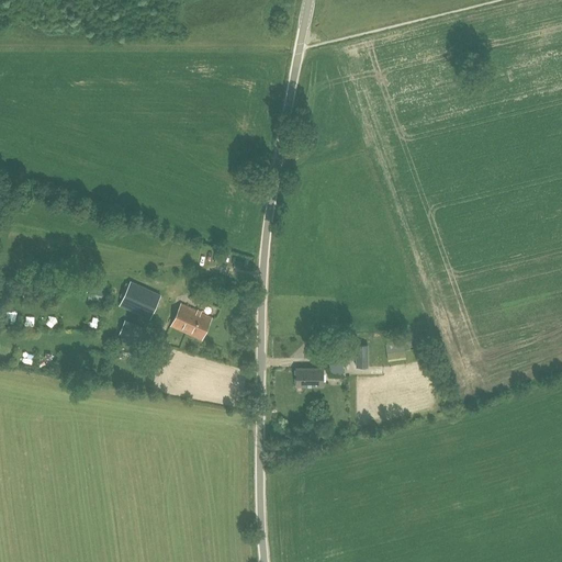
[(149,318),(160,295),(131,282),(121,305),(149,318)]
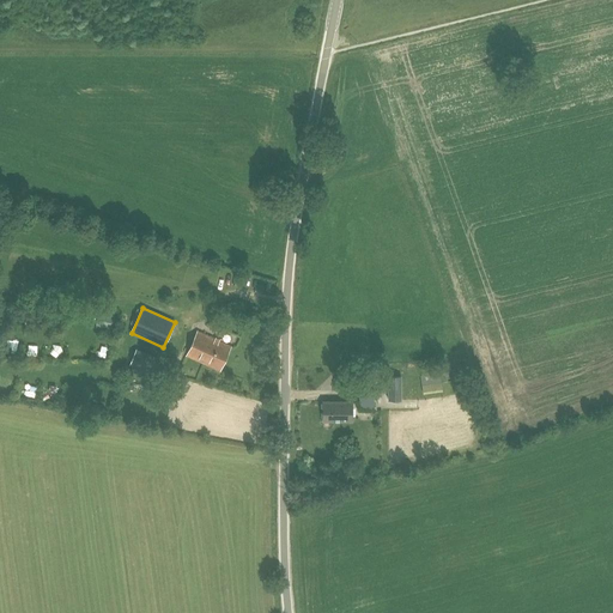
[(97,314),(96,327),(111,329),(114,316),(97,314)]
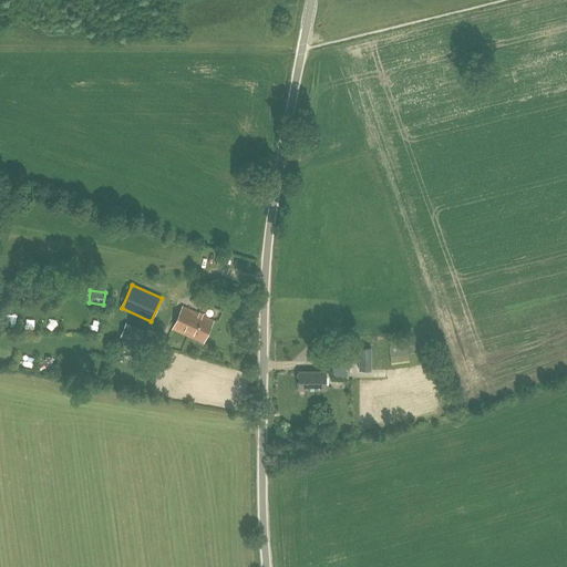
[(188,336),(198,313),(183,307),(173,329),(188,336)]
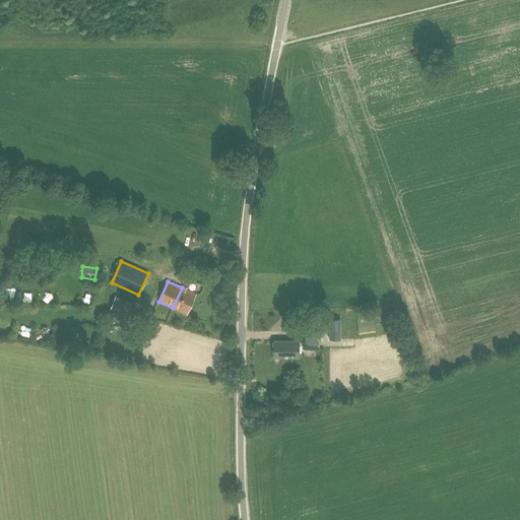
[(192,302),(196,295),(188,290),(182,287),(173,308),(187,314),(192,302)]
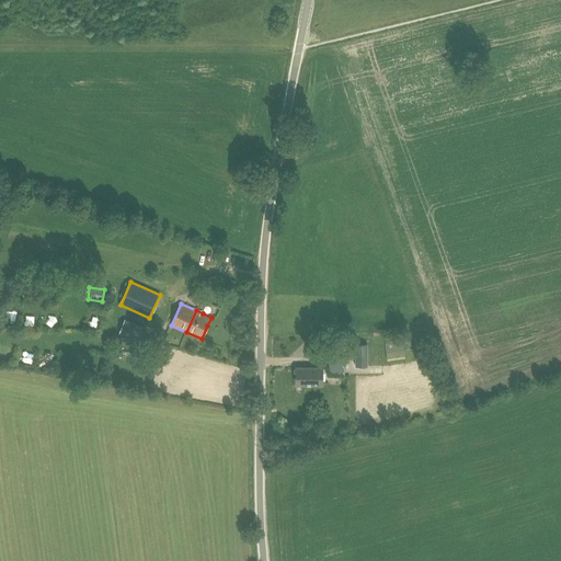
[(138,346),(147,328),(125,319),(117,339),(138,346)]
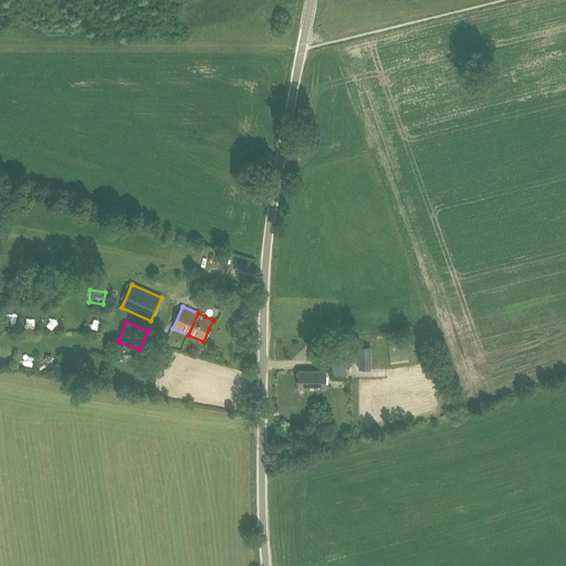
[(408,354),(406,344),(388,346),(390,356),(408,354)]
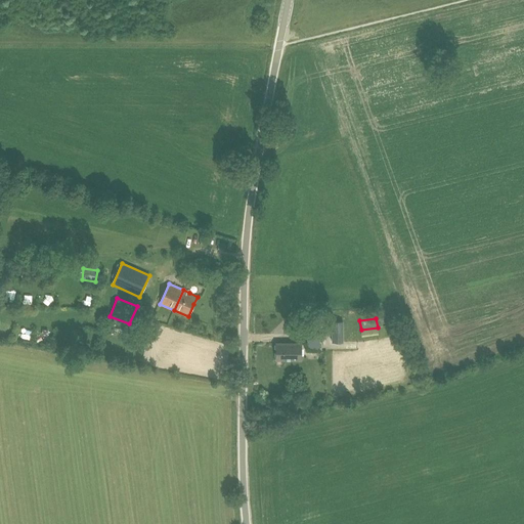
[(343,342),(343,321),(332,321),(332,342),(343,342)]
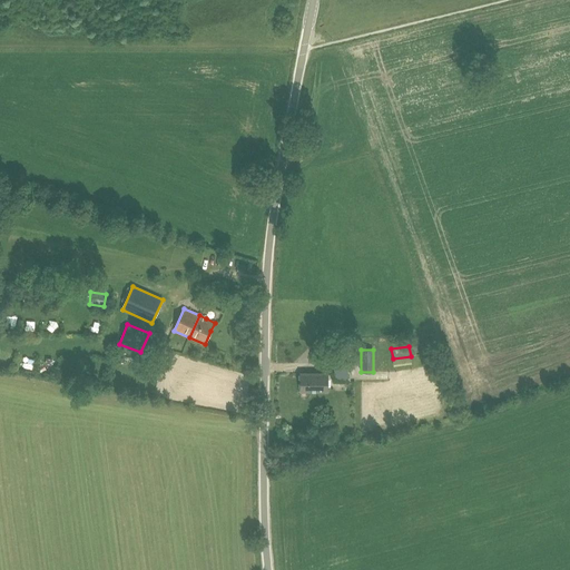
[(347,379),(347,359),(334,357),(334,379),(347,379)]
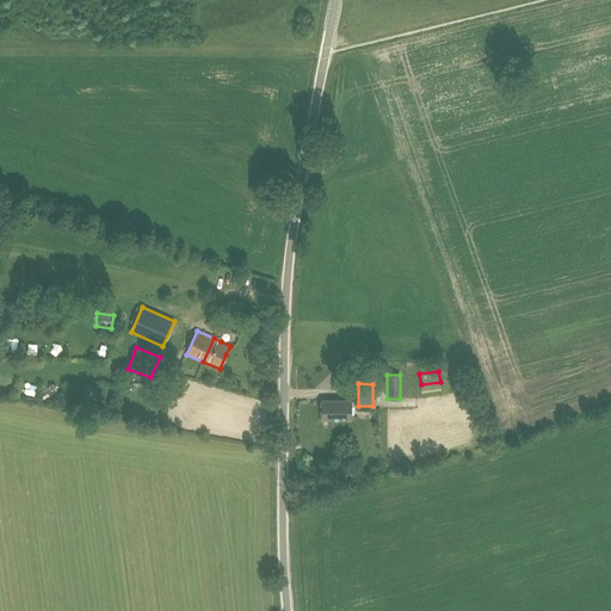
[(351,419),(351,400),(322,400),(322,419),(351,419)]
